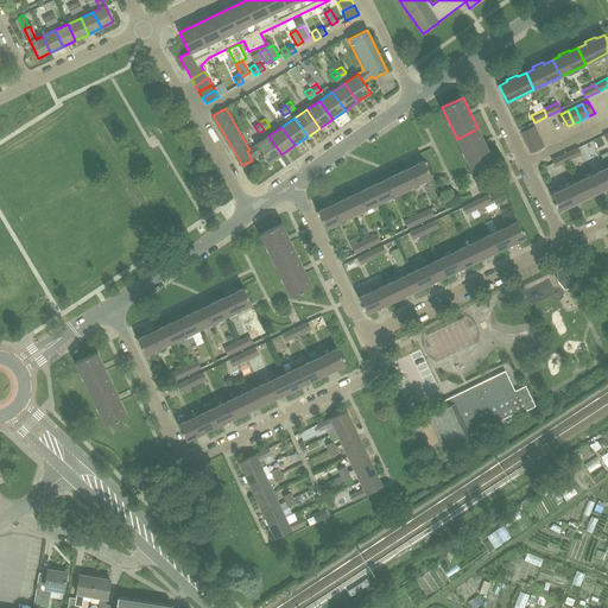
[(534,127),(521,133),(525,140),(538,134),(534,127)]
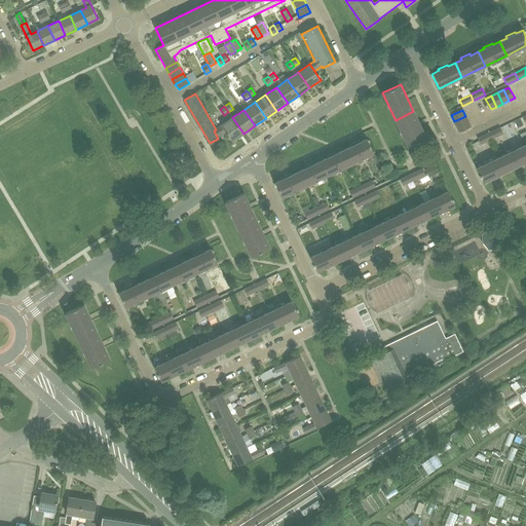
[(413,111),(396,120),(408,147),(426,138),(413,111)]
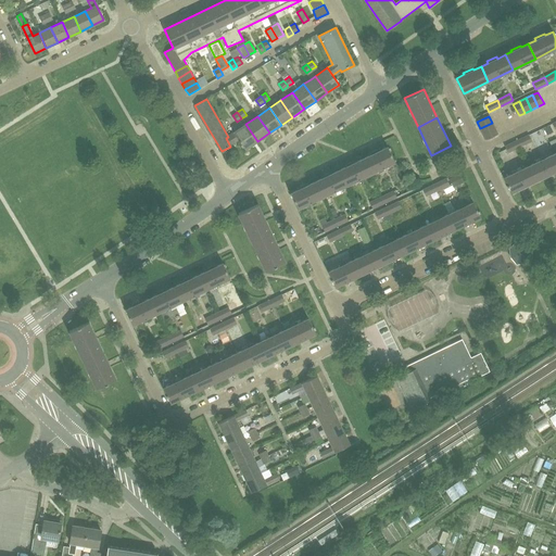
[(492,123),(480,128),(483,135),(495,129),(492,123)]
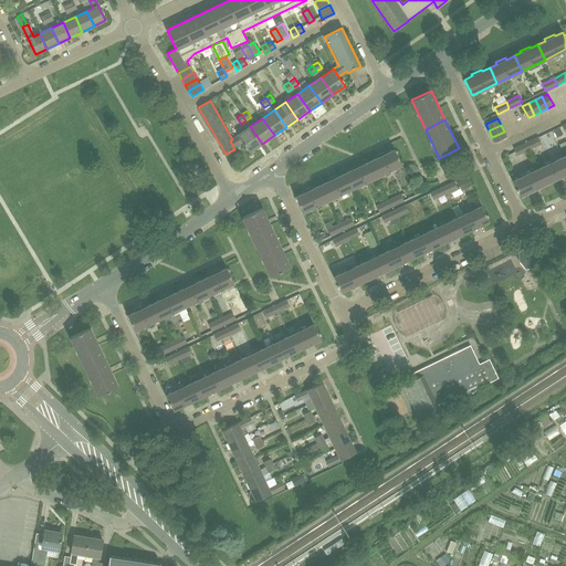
[(232,139),(230,140),(234,149),(238,147),(237,146),(243,142),(250,153),(262,144),(250,126),(232,139)]
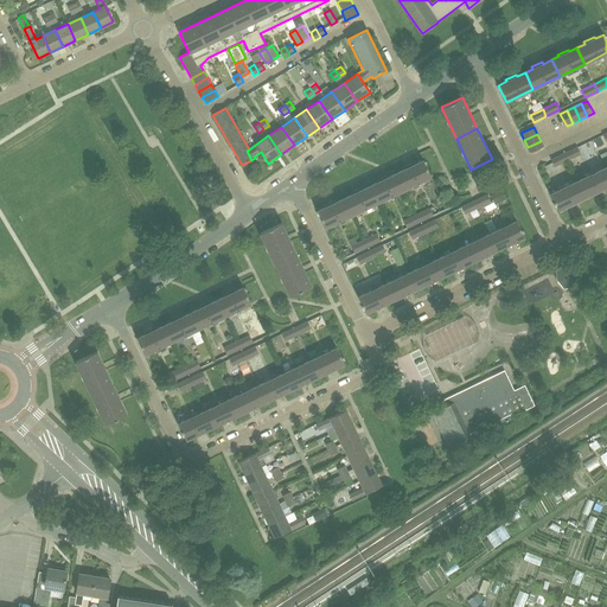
[(604,145),(600,138),(595,140),(594,141),(598,148),(604,145)]
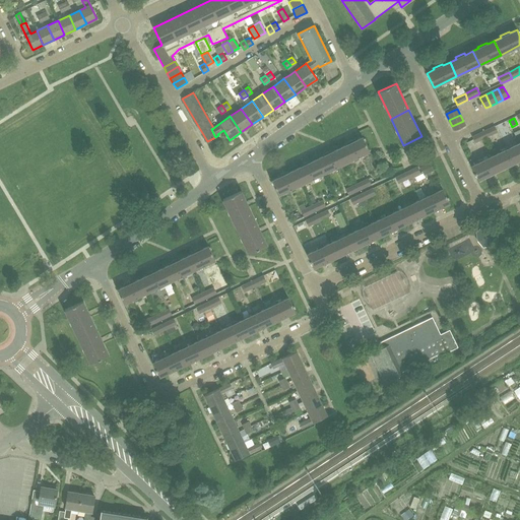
[(463,121),(452,126),(455,131),(465,126),(463,121)]
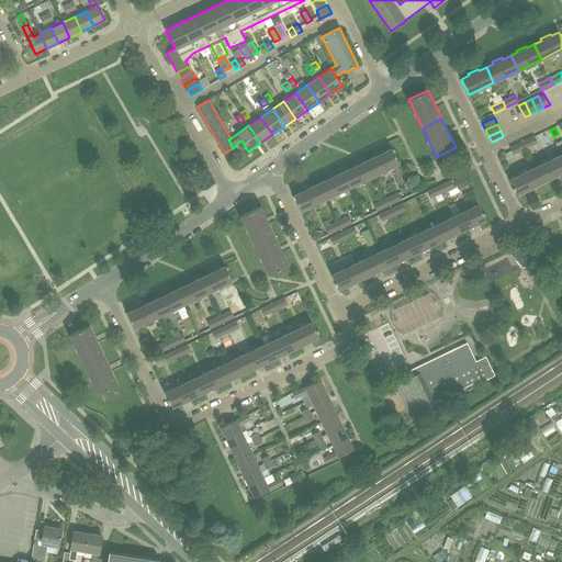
[(535,136),(523,143),(526,149),(538,143),(535,136)]
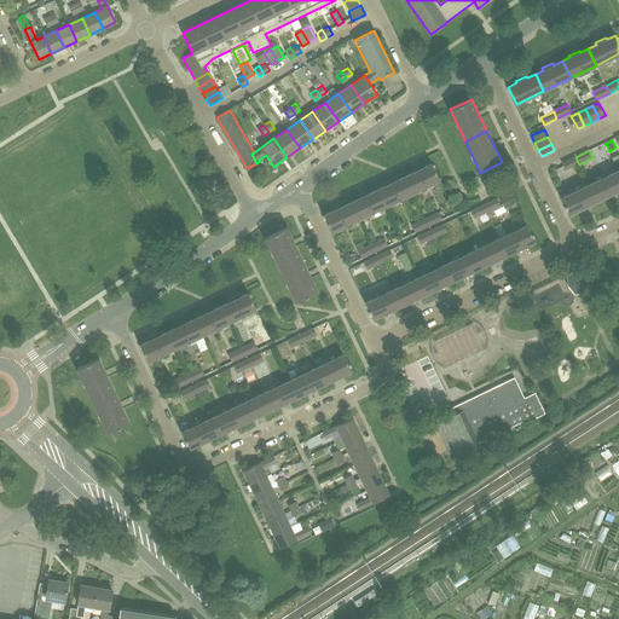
[(576,157),(562,163),(566,171),(579,165),(576,157)]
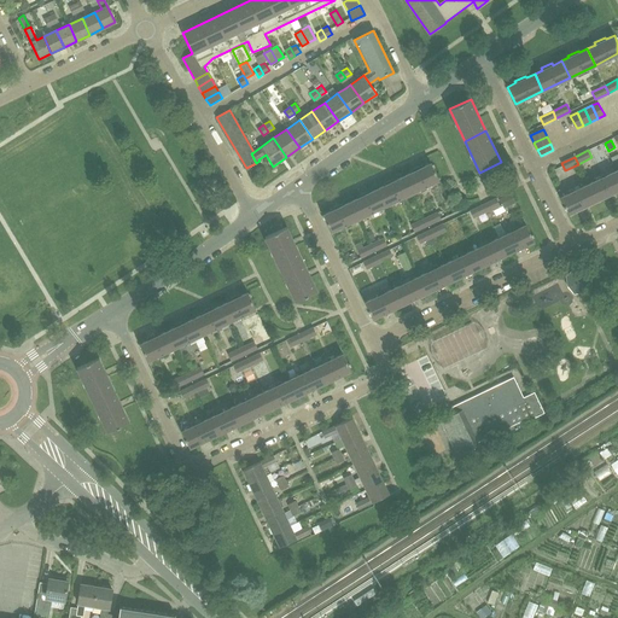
[(412,173),(403,176),(412,192),(438,180),(430,163),(423,167),(421,165),(410,170),(412,173)]
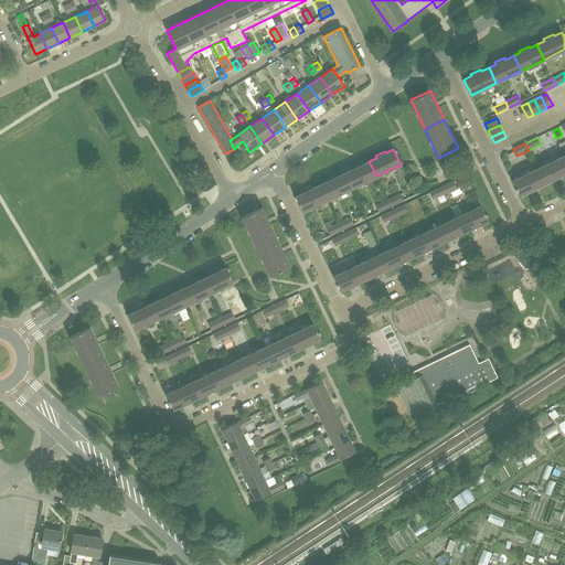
[(564,163),(562,157),(537,169),(544,183),(552,180),(553,182),(563,178),(562,176),(564,173),(564,163)]
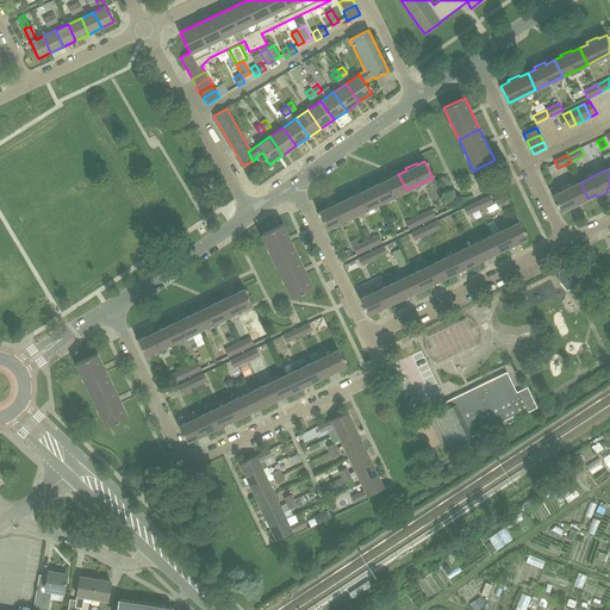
[(380,182),(372,186),(380,203),(406,190),(398,174),(391,178),(390,175),(379,181),(380,182)]
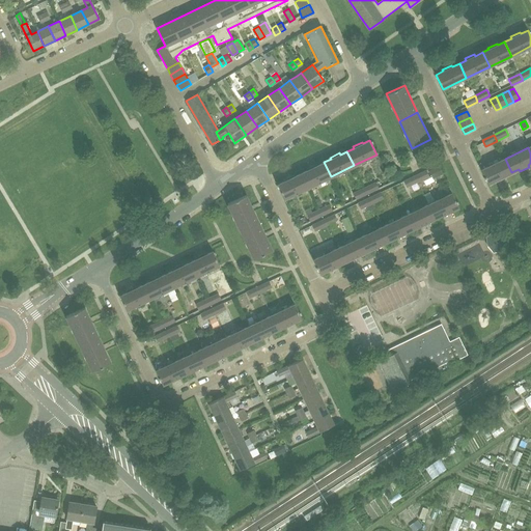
[(505,159),(481,169),(488,184),(496,180),(497,183),(506,177),(505,175),(511,172),(505,159)]
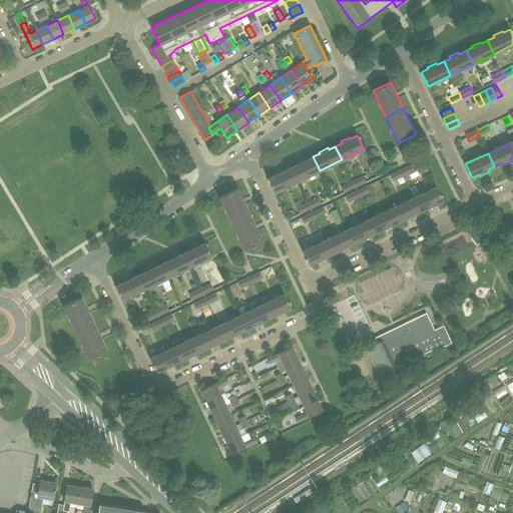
[(297,164),(291,167),(297,181),(320,170),(313,156),(307,159),(306,158),(296,162),(297,164)]
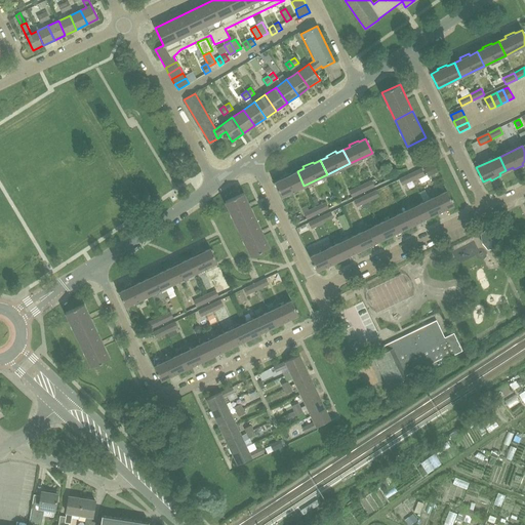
[(432,164),(422,169),(428,178),(437,174),(432,164)]
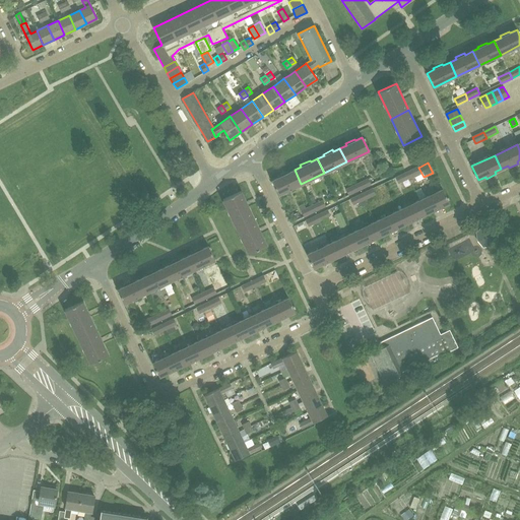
[(417,167),(406,172),(409,178),(420,173),(417,167)]
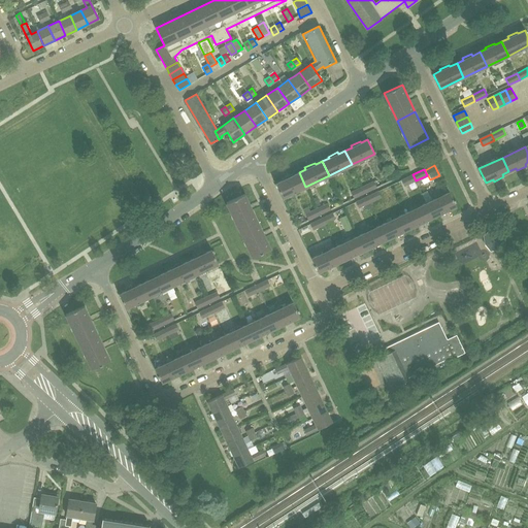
[(283,180),(276,184),(283,197),(305,187),(299,172),(293,175),(292,173),(282,178),(283,180)]
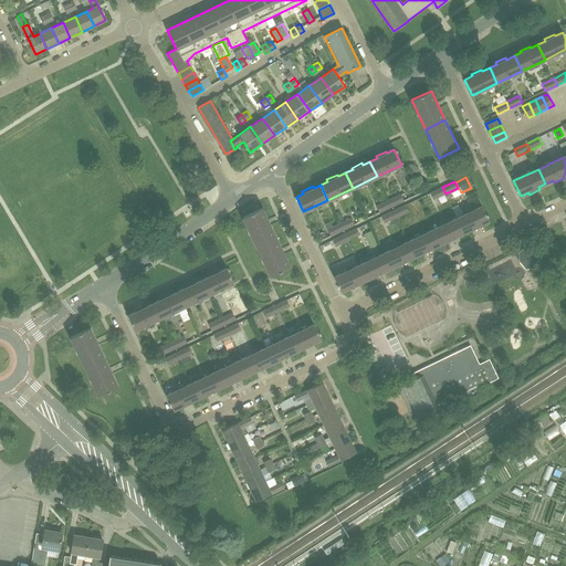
[(442,187),(430,192),(433,199),(446,194),(442,187)]
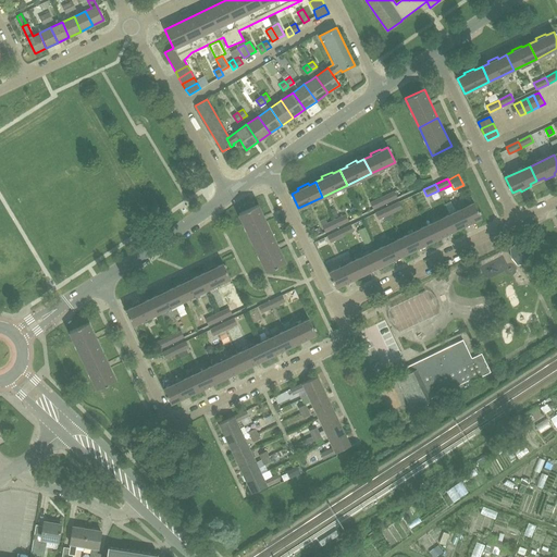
[(394,190),(382,197),(385,202),(397,197),(394,190)]
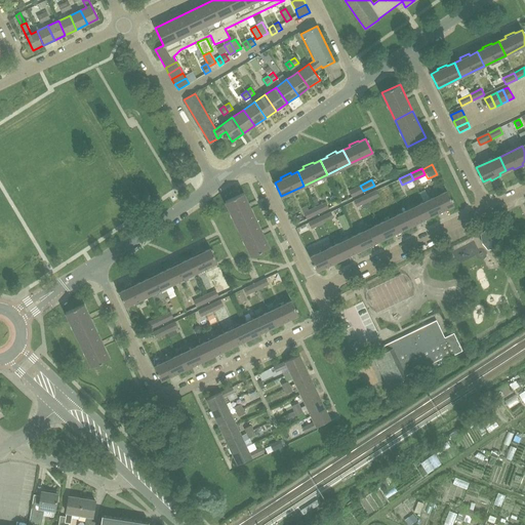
[(360,186),(349,191),(352,197),(363,191),(360,186)]
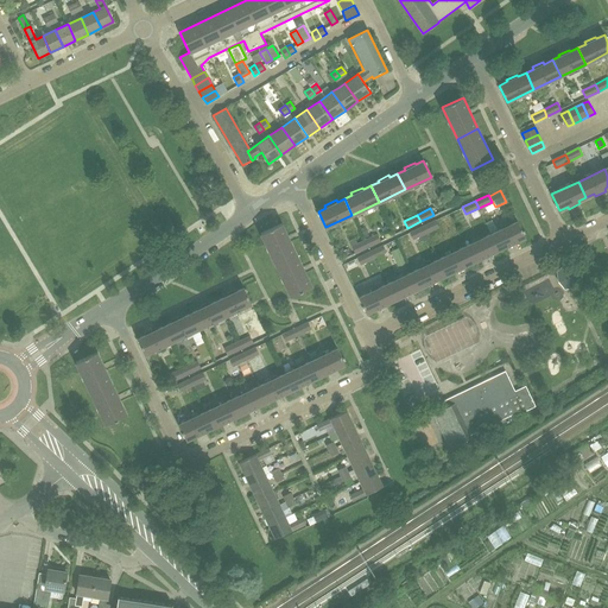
[(436,220),(423,226),(425,233),(438,227),(436,220)]
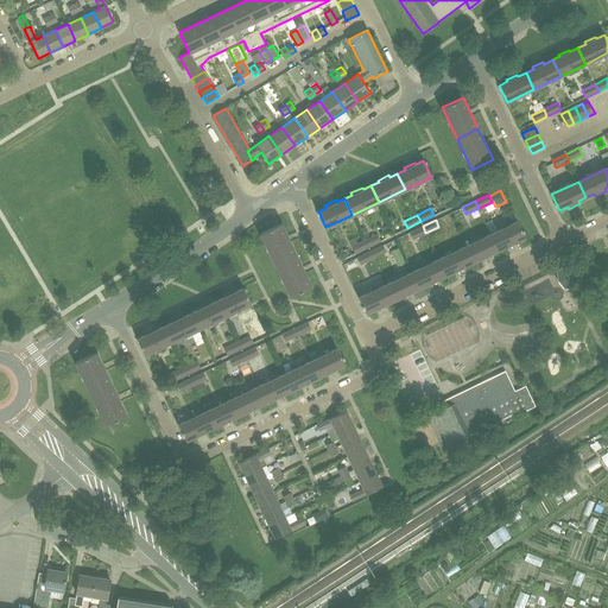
[(518,221),(491,233),(499,249),(506,246),(507,248),(518,244),(517,241),(525,238),(518,221)]
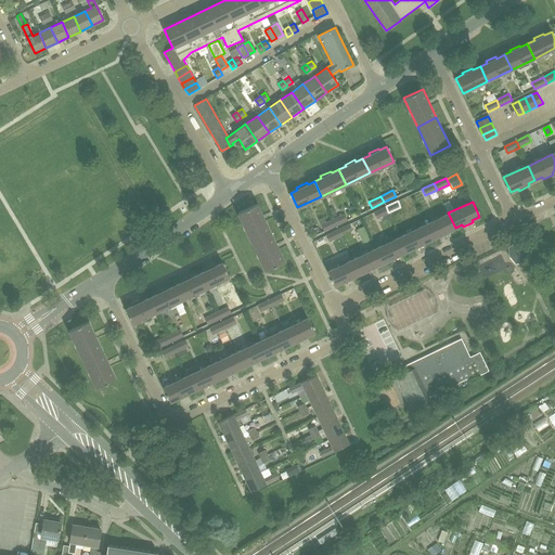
[(257,204),(239,213),(252,242),(271,232),(257,204)]
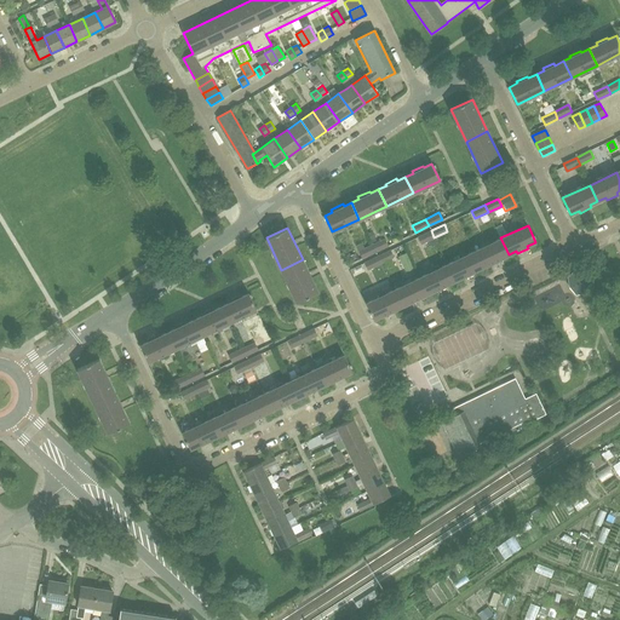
[(431,230),(418,236),(420,244),(434,237),(431,230)]
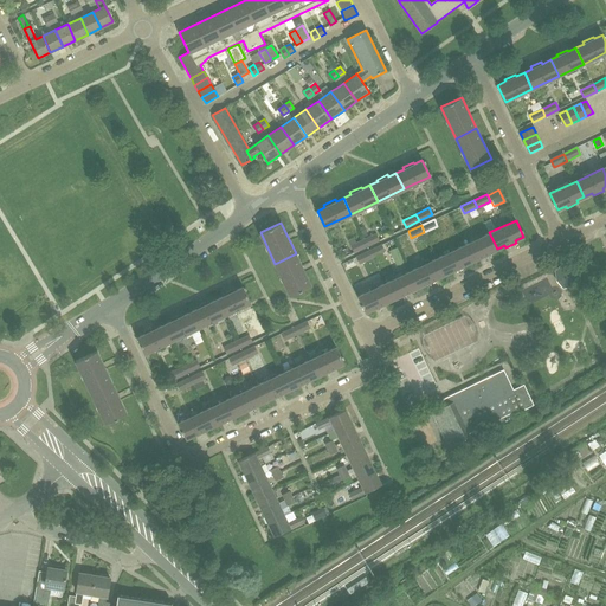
[(489,232),(463,245),(470,262),(478,258),(479,260),(490,256),(489,253),(497,249),(489,232)]
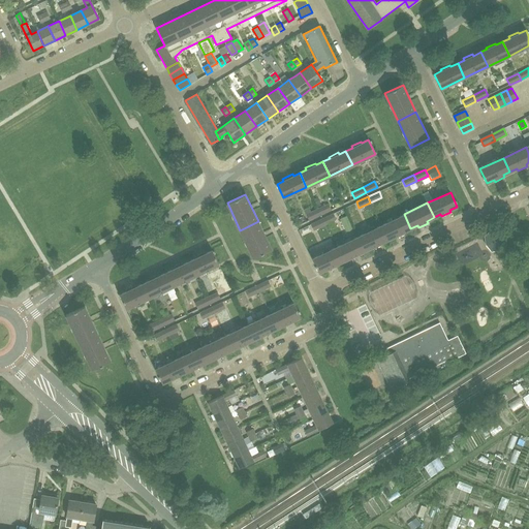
[(328,204),(317,209),(319,215),(331,210),(328,204)]
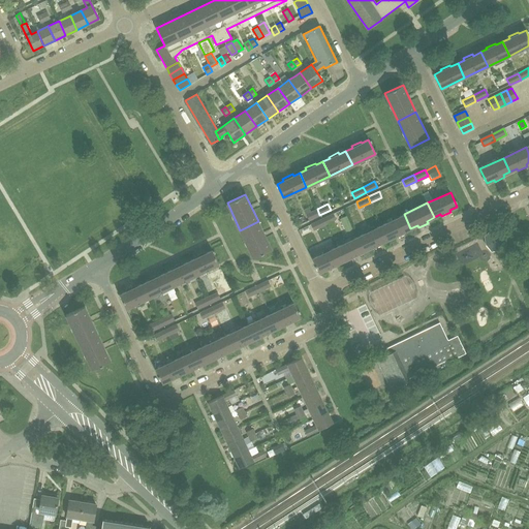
[(317,209),(306,214),(309,220),(319,215),(317,209)]
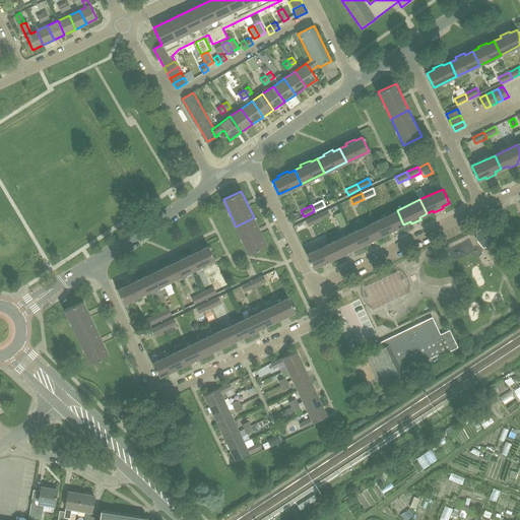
[(327,209),(316,214),(319,220),(330,215),(327,209)]
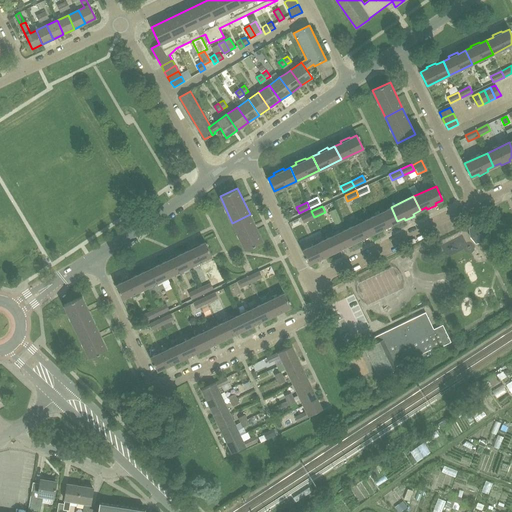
[(391,207),(369,218),(375,232),(382,229),(383,230),(392,226),(391,224),(397,221),(391,207)]
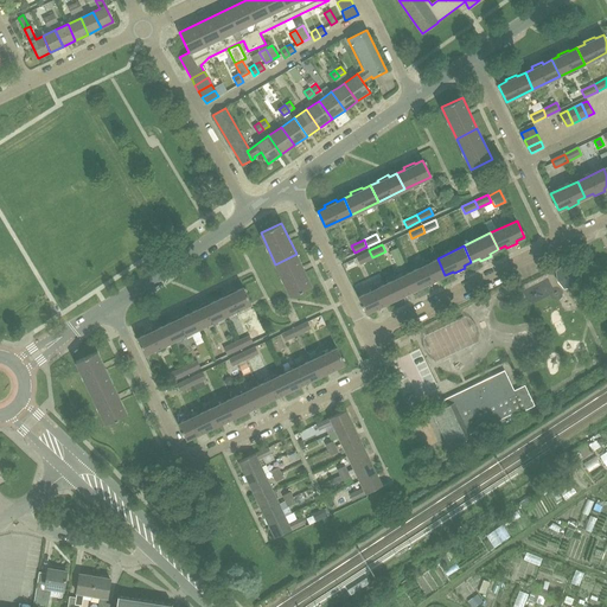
[(390,251),(400,272),(407,268),(397,248),(390,251)]
